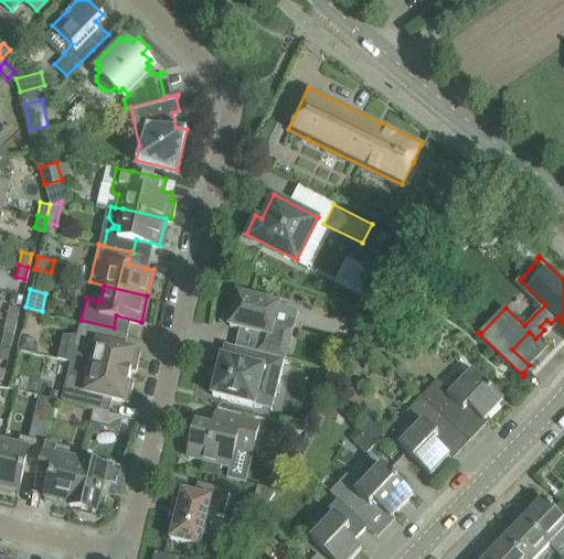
[(236,290),(229,322),(238,325),(259,331),(256,345),(285,353),(293,324),(297,310),(295,304),(279,301),(270,299),(272,296),(255,291),(254,294),(236,290)]
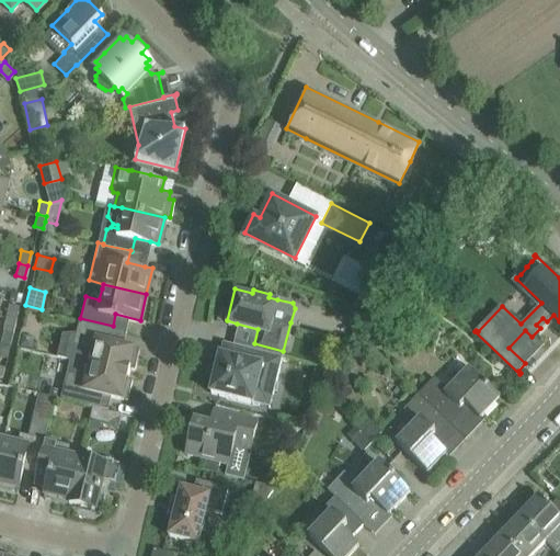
[(9,302),(7,314),(15,317),(19,304),(9,302)]
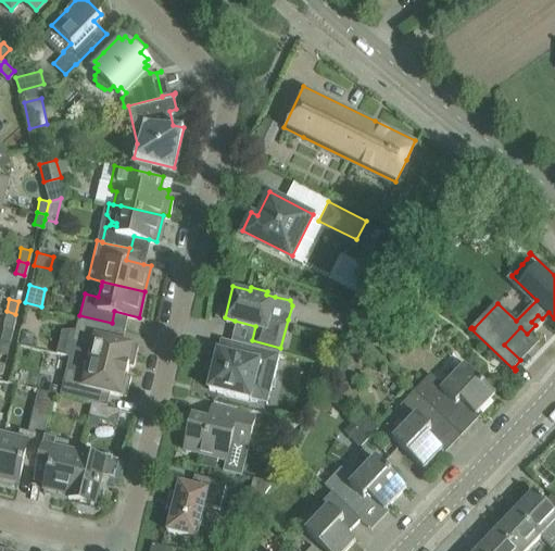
[(7,311),(3,324),(0,337),(10,339),(15,314),(7,311)]
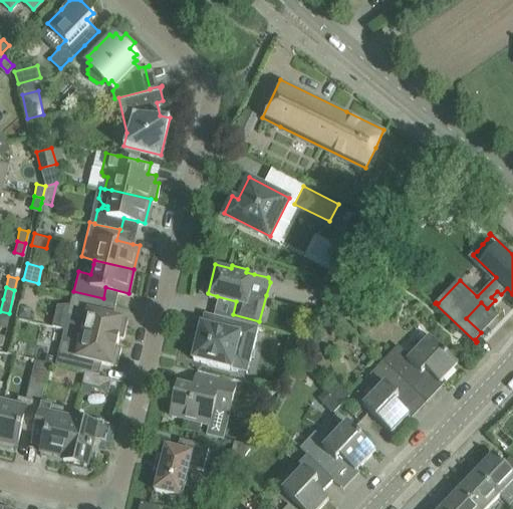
[(71,291),(63,327),(117,339),(118,334),(122,335),(126,317),(112,313),(104,311),(107,299),(103,298),(73,291),(71,291)]
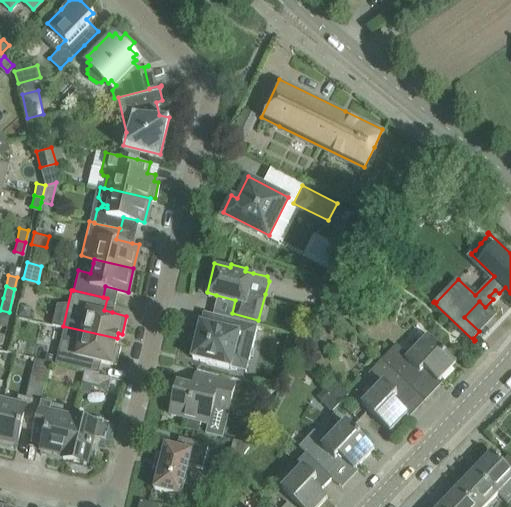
[(193,323),(189,339),(195,340),(191,355),(210,360),(230,365),(233,352),(249,356),(258,320),(232,313),(224,312),(221,326),(200,320),(199,325),(193,323)]
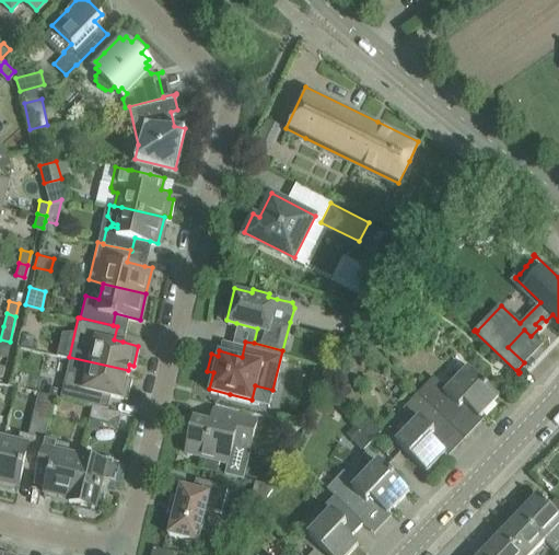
[(69,357),(59,395),(77,399),(92,403),(97,404),(101,391),(109,393),(126,396),(131,377),(126,376),(128,370),(69,357)]
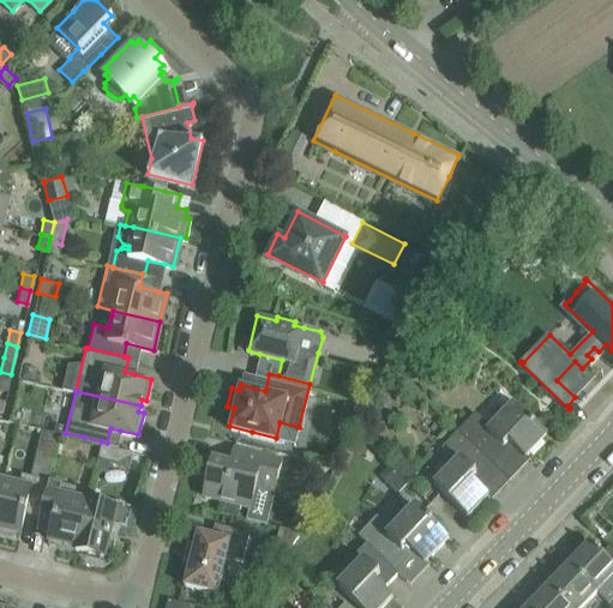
[(344,397),(342,407),(356,410),(359,401),(344,397)]
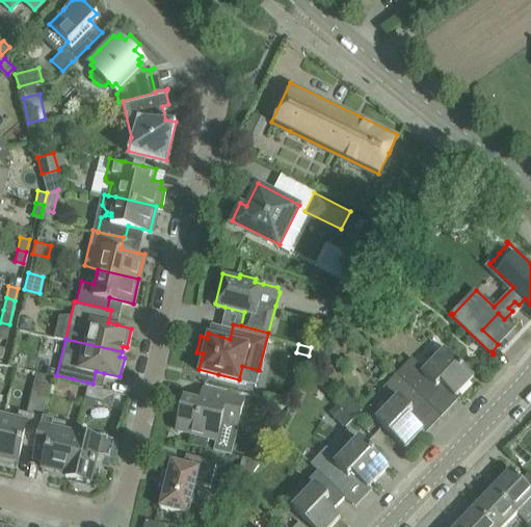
[(444,346),(429,362),(424,367),(412,354),(397,370),(426,398),(442,383),(454,393),(472,374),(444,346)]
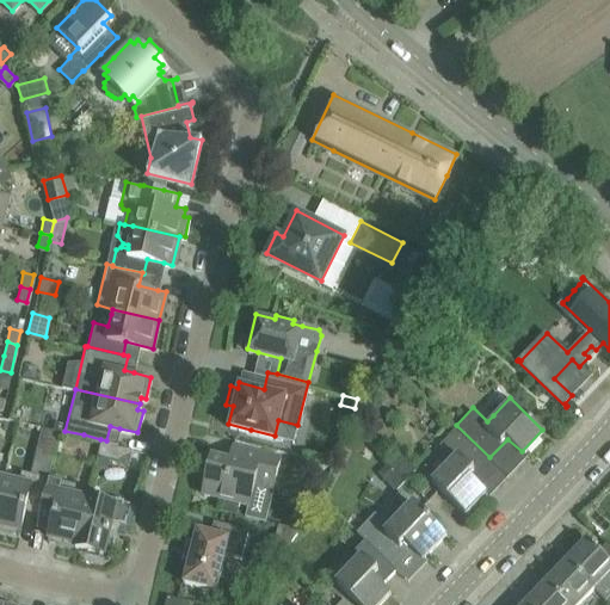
[(490,457),(456,425),(438,443),(454,457),(431,480),(464,511),(485,489),(472,476),(490,457)]
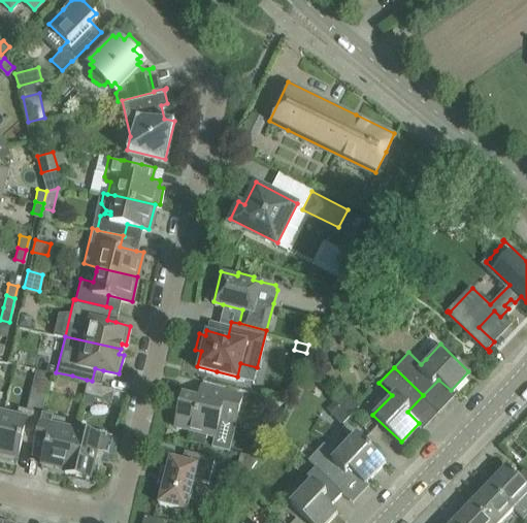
[(112,386),(92,381),(87,380),(84,393),(109,399),(112,386)]
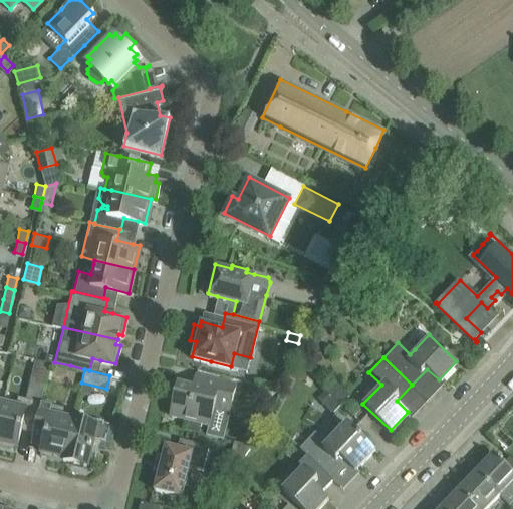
[(235,382),(224,378),(196,371),(192,386),(178,382),(170,413),(209,423),(213,406),(228,410),(235,382)]
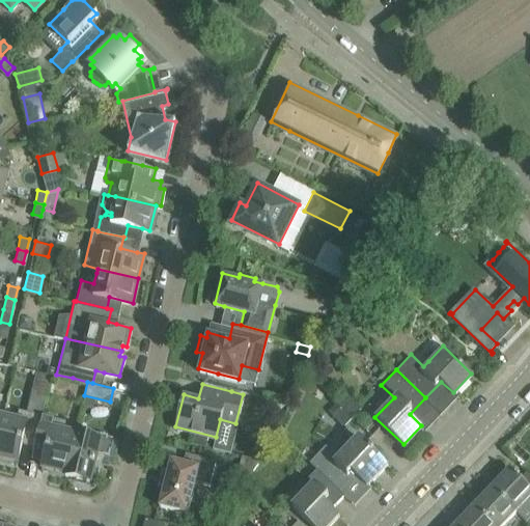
[(349,394),(340,404),(352,415),(361,406),(349,394)]
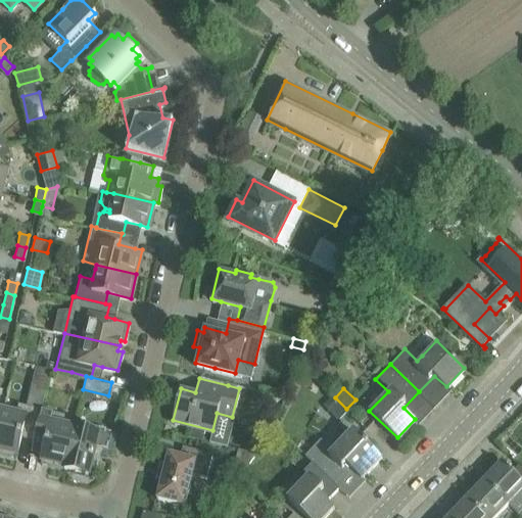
[(346,409),(335,397),(327,406),(338,417),(346,409)]
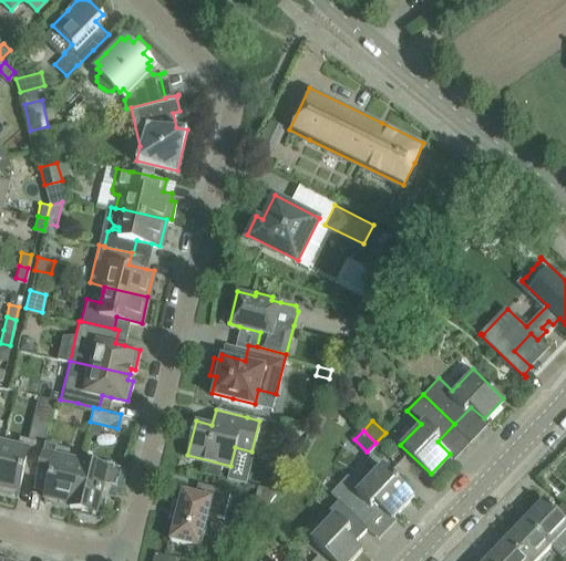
[(18,446),(2,442),(0,450),(0,487),(9,490),(10,487),(18,488),(23,466),(37,469),(43,440),(20,435),(18,446)]
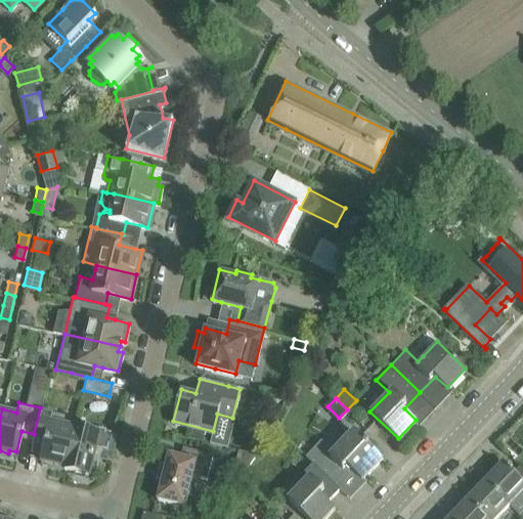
[(48,463),(64,467),(74,426),(77,417),(40,407),(34,434),(31,446),(40,448),(41,444),(45,445),(42,458),(49,460),(48,463)]
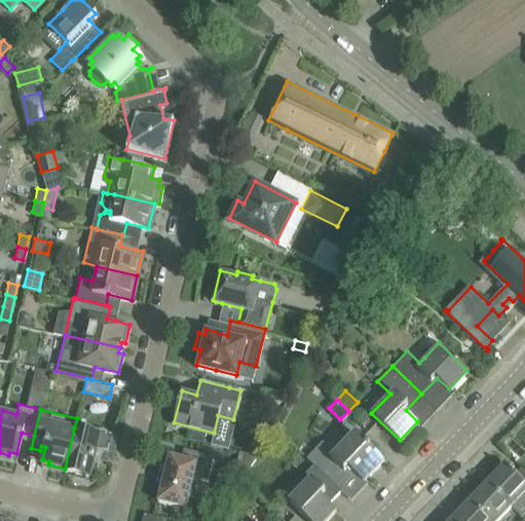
[(91,432),(74,428),(65,469),(88,475),(89,468),(95,469),(95,470),(97,470),(98,463),(102,447),(107,449),(111,433),(110,433),(110,430),(94,425),(91,432)]
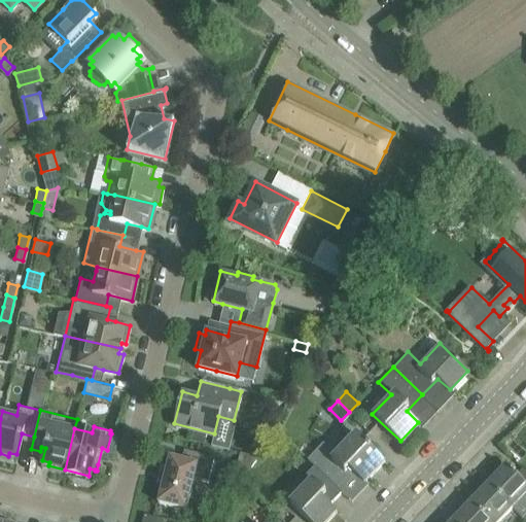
[(384,458),(370,444),(355,430),(336,452),(322,440),(306,457),(313,463),(314,462),(337,484),(351,468),(363,480),(384,458)]
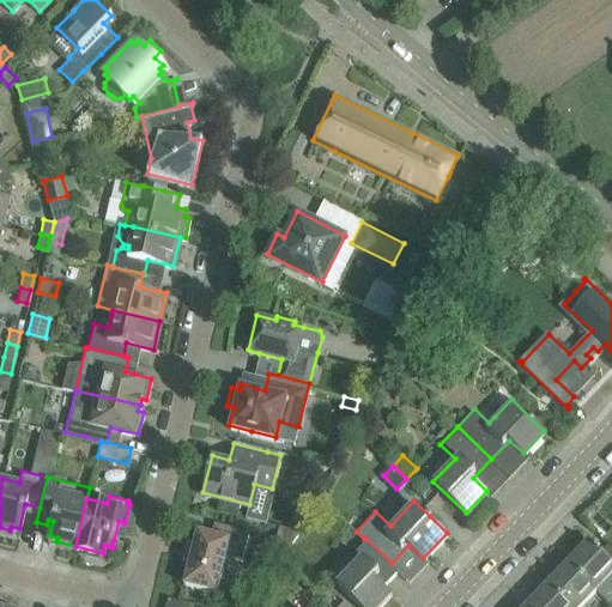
[(241,557),(248,528),(237,526),(213,520),(211,532),(197,528),(192,546),(187,545),(185,554),(189,556),(183,582),(216,589),(225,552),(241,557)]
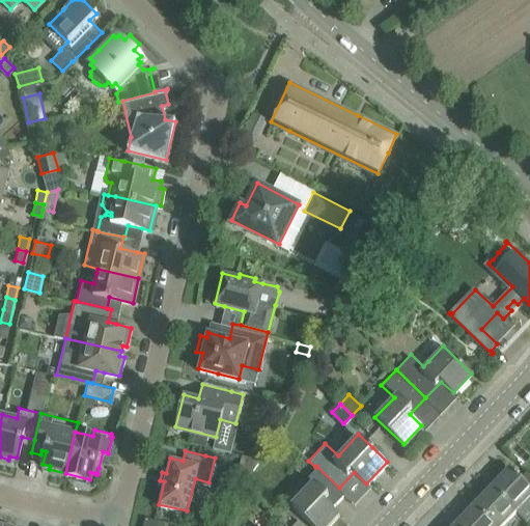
[(316,466),(315,467),(307,476),(313,481),(291,504),(305,518),(313,525),(325,525),(338,513),(331,506),(343,493),(351,500),(352,499),(339,488),(316,466)]
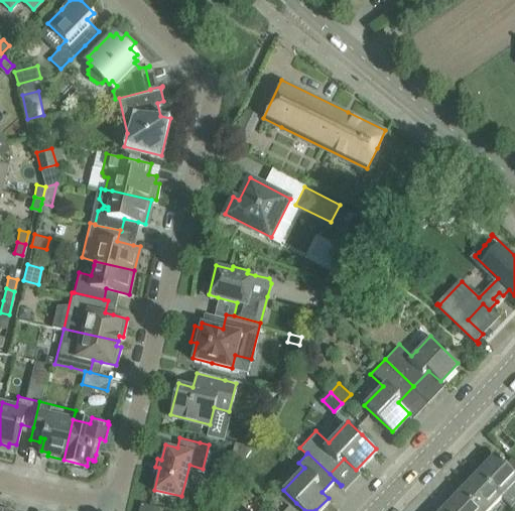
[(514,479),(514,472),(509,467),(495,453),(494,454),(495,455),(478,473),(501,495),(514,479)]
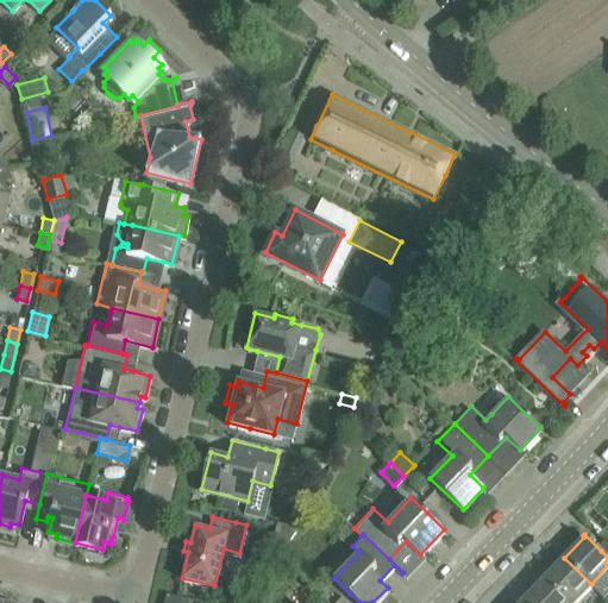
[(591,584),(564,558),(544,579),(568,602),(584,602),(597,590),(591,584)]
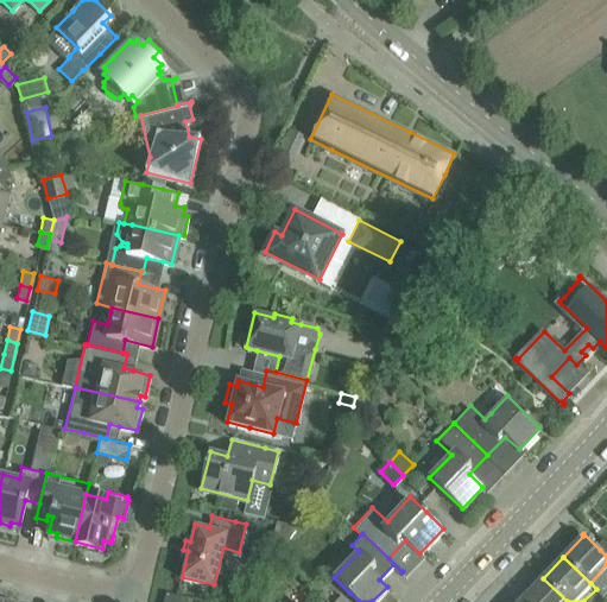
[(567,601),(543,578),(523,600),(524,601),(567,601)]
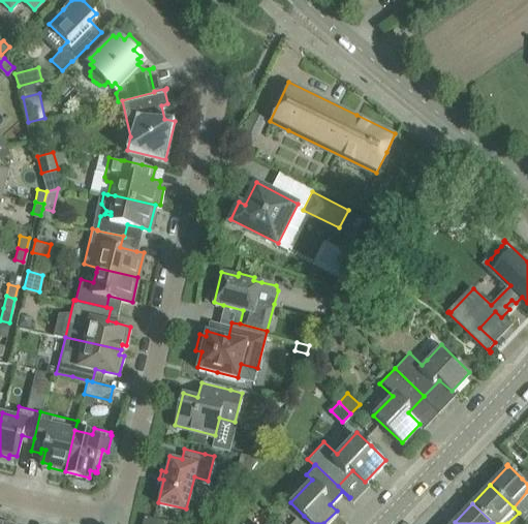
[(141,523),(162,523),(164,519),(144,514),(141,523)]
